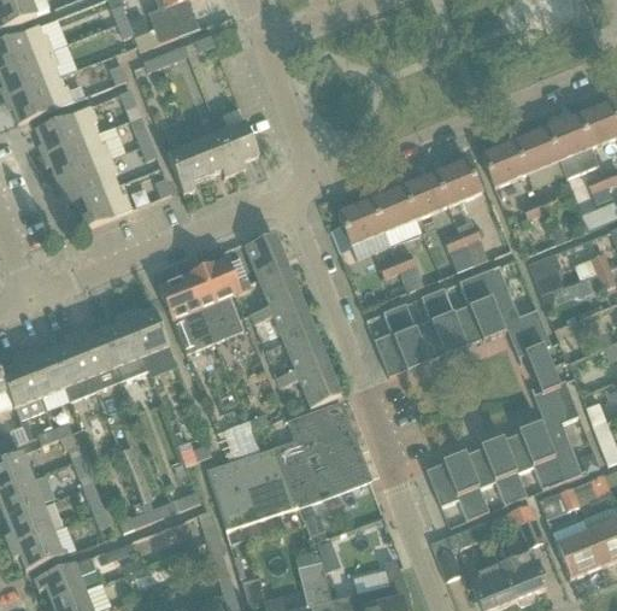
[(0,28),(35,15),(29,0),(0,0),(0,28)]
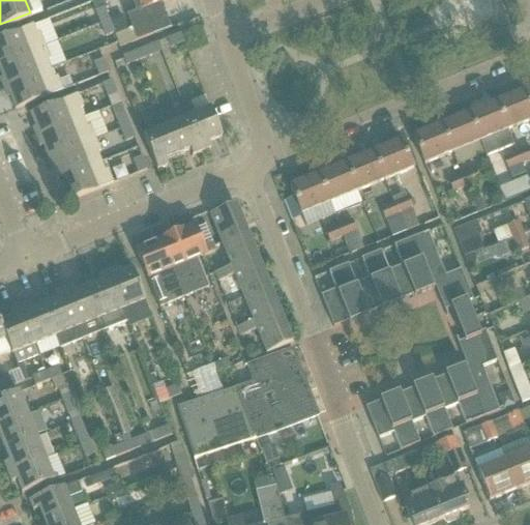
[(133,0),(135,6),(126,9),(137,36),(152,30),(148,18),(160,12),(156,0),(133,0)]
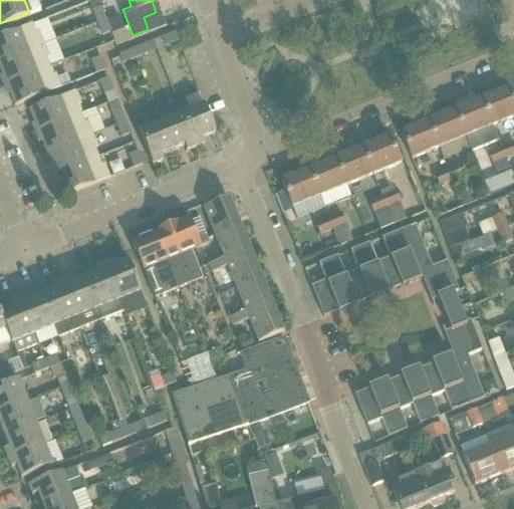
[(106,16),(101,4),(92,7),(97,19),(106,16)]
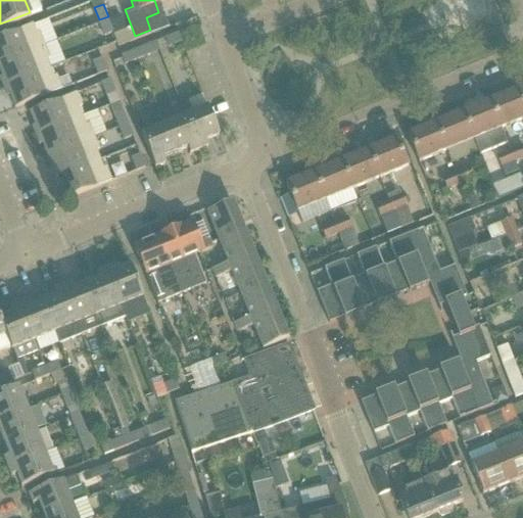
[(113,29),(108,16),(99,19),(104,33),(113,29)]
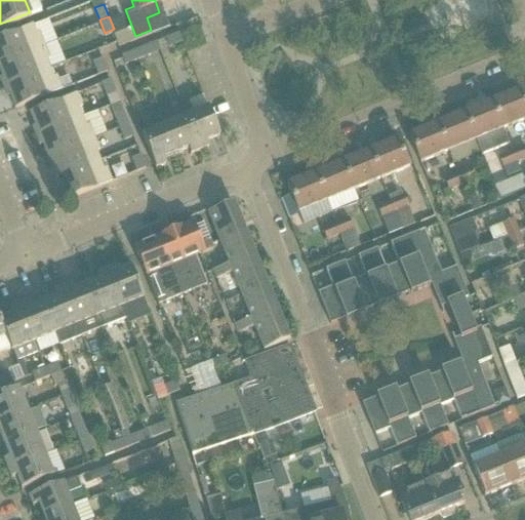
[(0,58),(44,41),(39,30),(37,31),(33,20),(0,33),(0,58)]
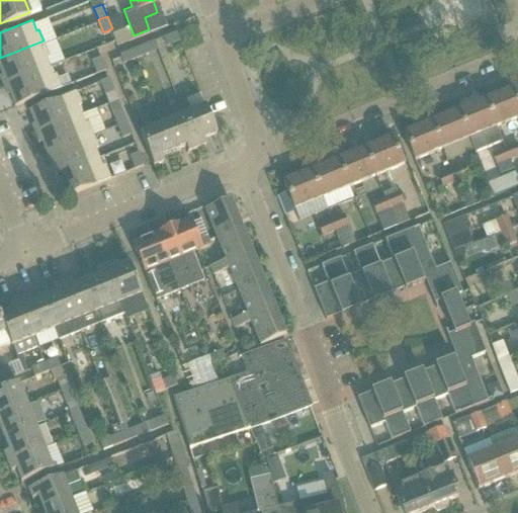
[(166,43),(178,37),(175,29),(163,34),(166,43)]
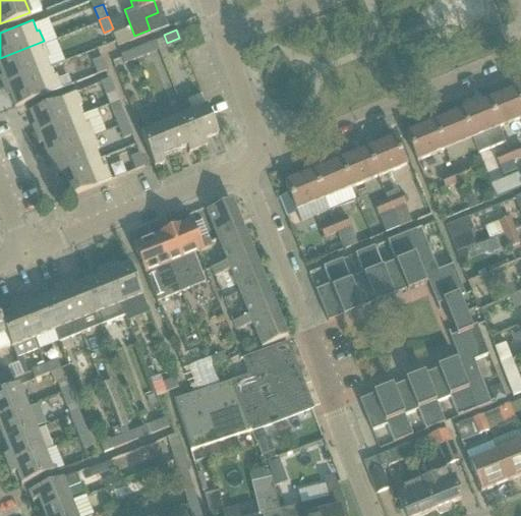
[(49,55),(44,41),(0,58),(0,66),(2,72),(0,72),(0,75),(3,82),(50,64),(47,56),(49,55)]
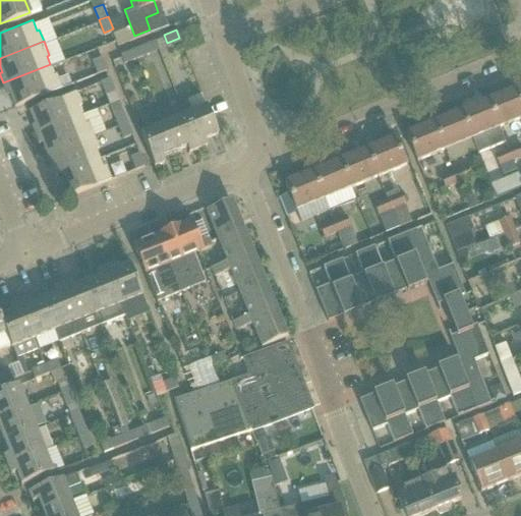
[(146,42),(133,47),(137,56),(149,51),(146,42)]
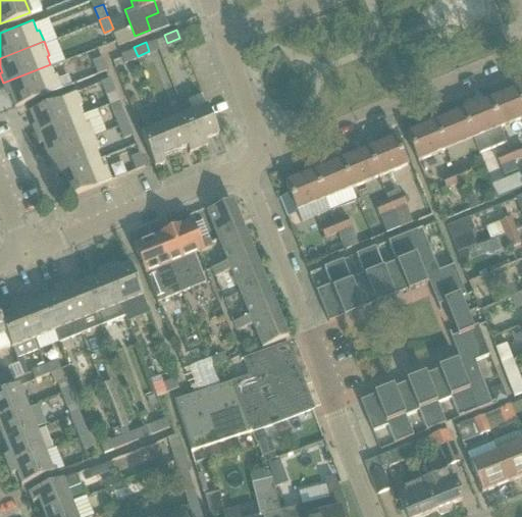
[(138,56),(134,47),(121,52),(124,61),(138,56)]
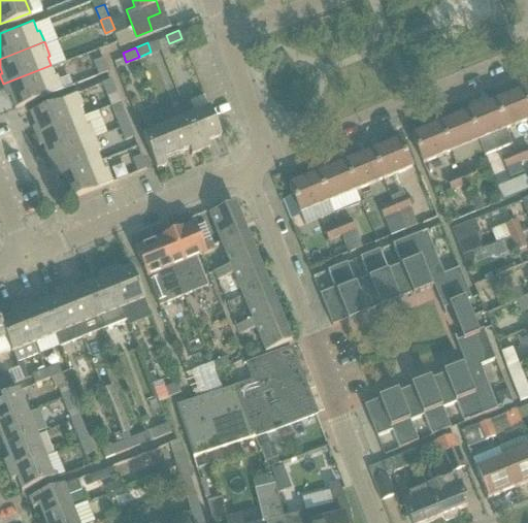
[(107,68),(102,56),(94,60),(99,72),(107,68)]
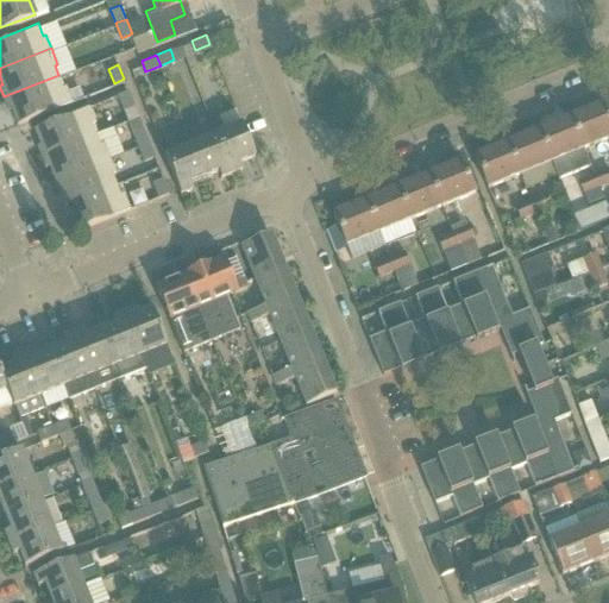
[(63,86),(58,75),(4,96),(7,107),(11,106),(17,121),(71,100),(66,85),(63,86)]
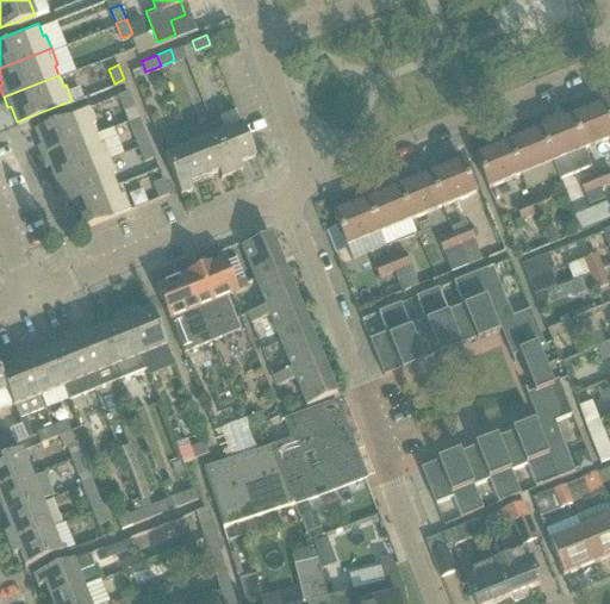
[(129,89),(118,93),(124,107),(134,104),(129,89)]
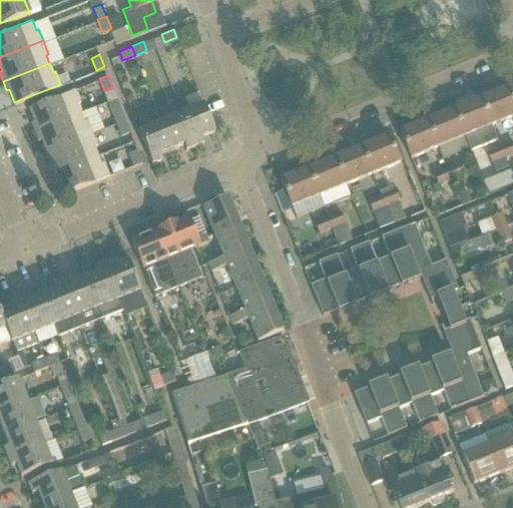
[(512,100),(506,84),(480,95),(491,122),(512,112),(512,100)]
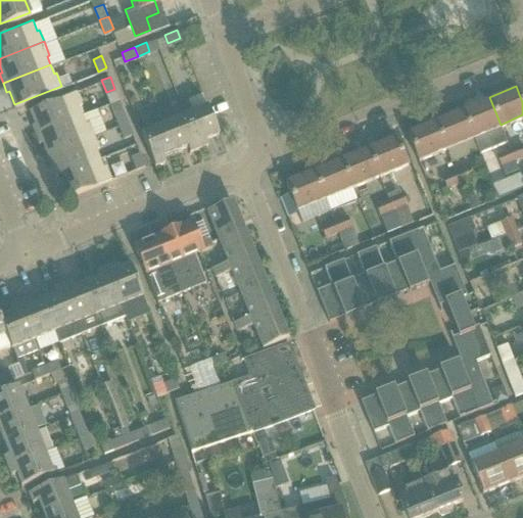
[(35,131),(82,112),(79,104),(82,103),(76,89),(30,107),(35,121),(32,122),(35,131)]
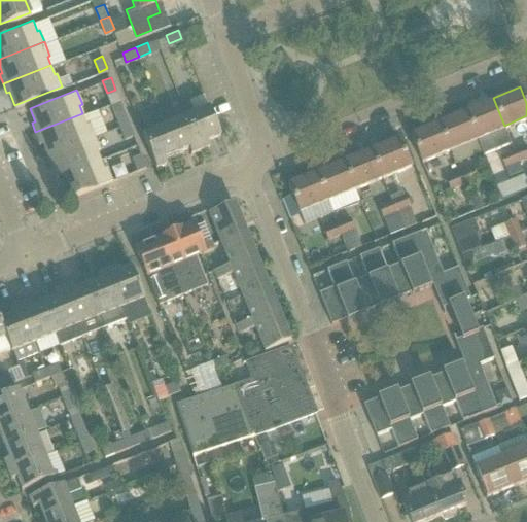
[(493,98),(465,109),(477,137),(482,150),(483,152),(510,141),(503,126),(504,126),(493,98)]
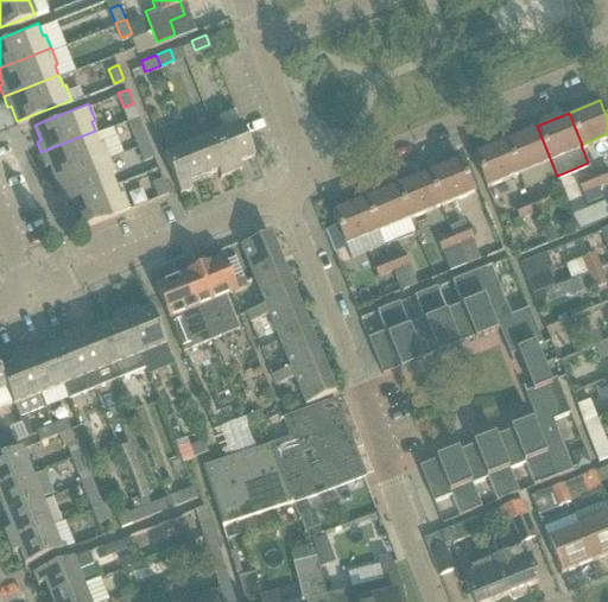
[(241,121),(240,121),(215,132),(230,170),(241,165),(238,159),(253,153),(241,121)]
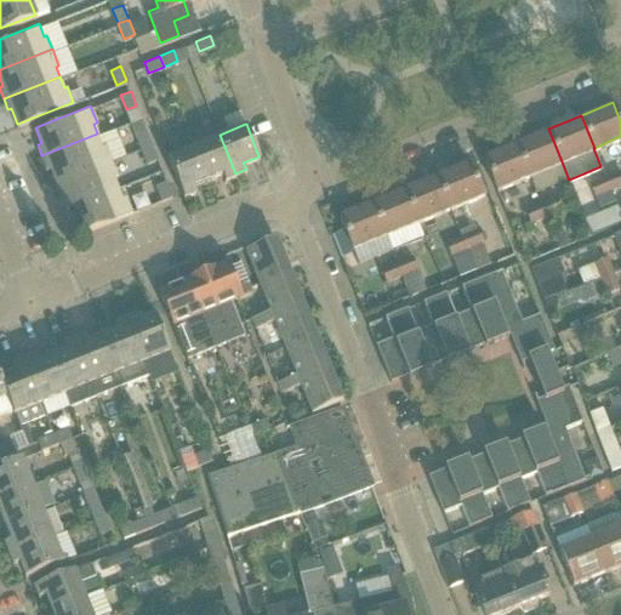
[(136,132),(141,147),(151,142),(146,129),(136,132)]
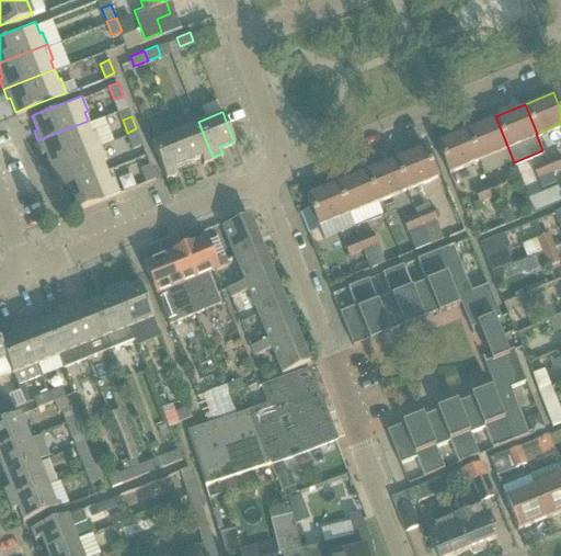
[(466,128),(478,158),(507,146),(495,116),(466,128)]
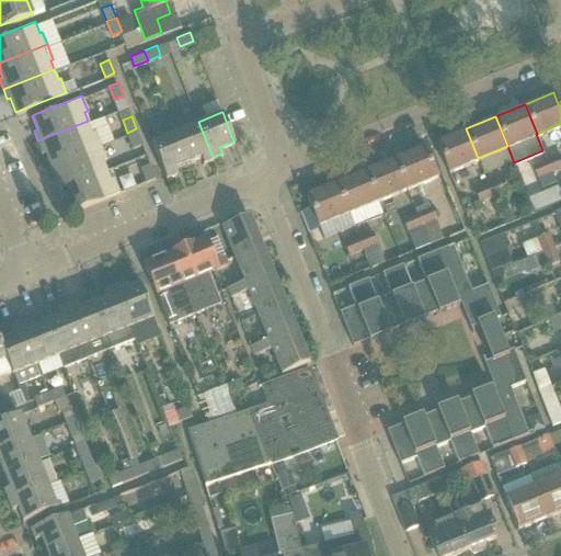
[(50,162),(100,143),(94,129),(91,131),(88,121),(37,140),(42,150),(45,149),(50,162)]
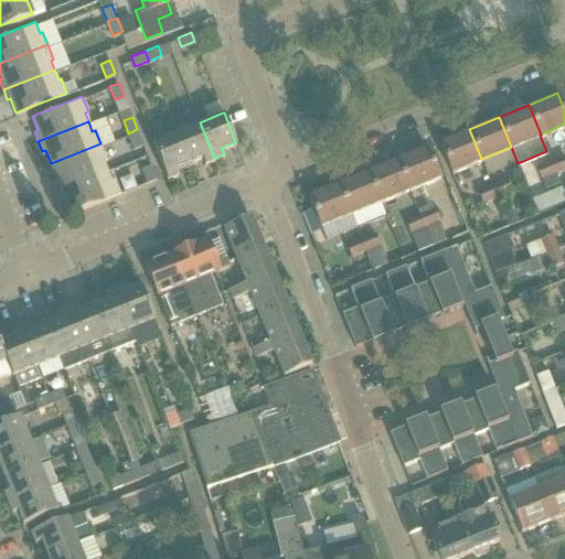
[(214,158),(200,122),(177,131),(188,161),(202,156),(204,162),(214,158)]
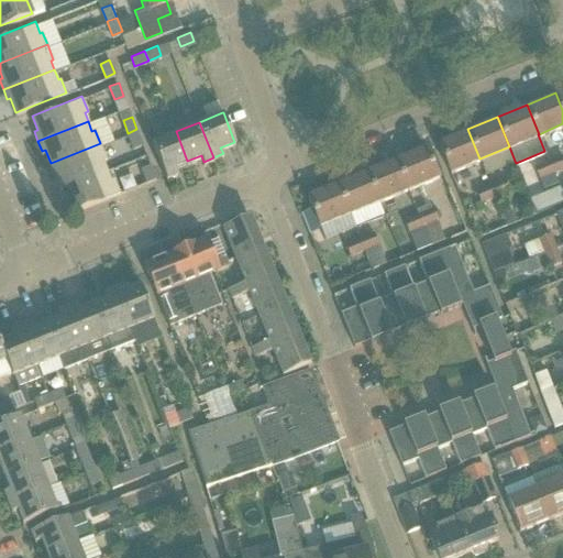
[(142,143),(136,129),(128,133),(133,146),(142,143)]
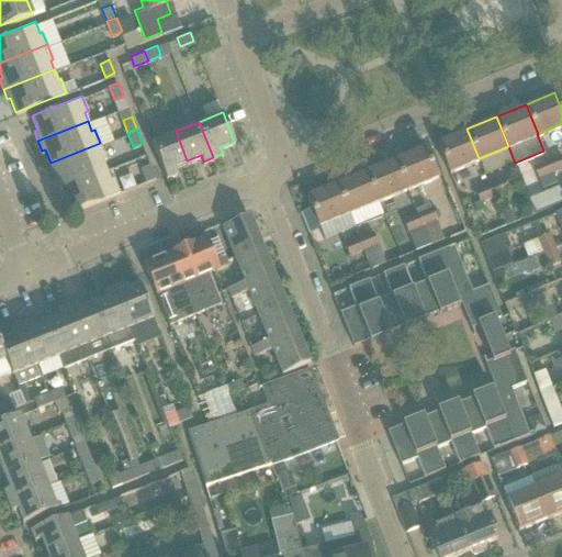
[(479,158),(467,129),(437,141),(449,170),(479,158)]
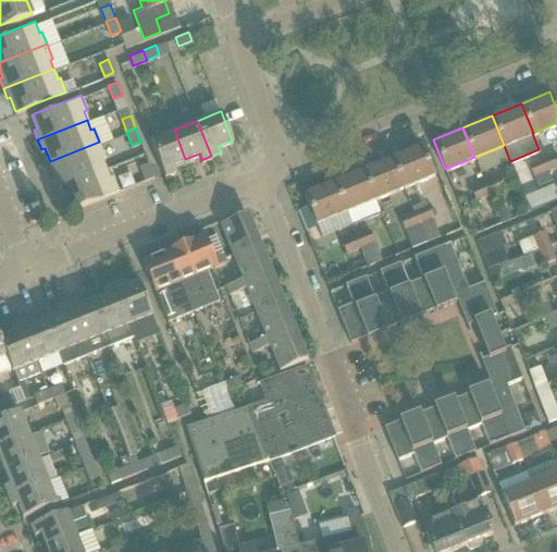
[(185,159),(174,130),(151,139),(164,174),(174,170),(172,164),(185,159)]
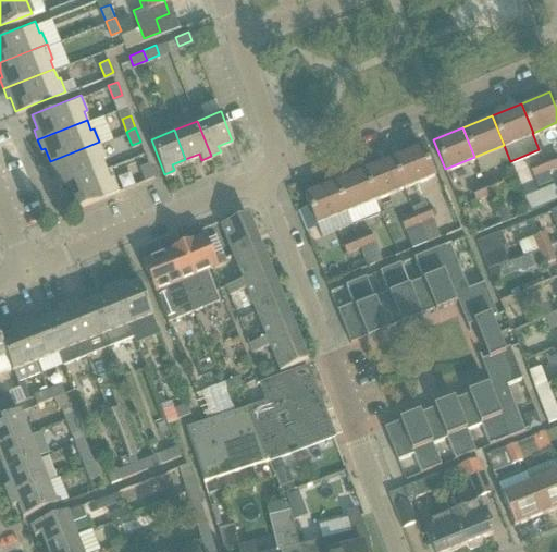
[(57,186),(106,167),(102,157),(106,156),(99,142),(50,161),(56,175),(52,176),(57,186)]
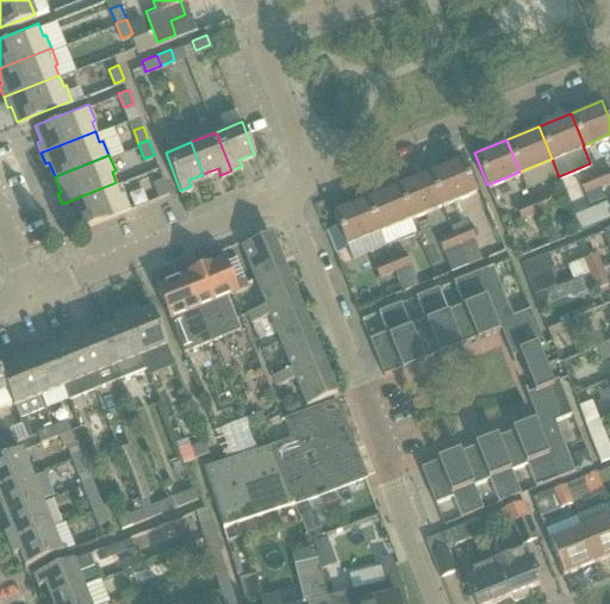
[(461,159),(429,172),(442,204),(474,191),(461,159)]
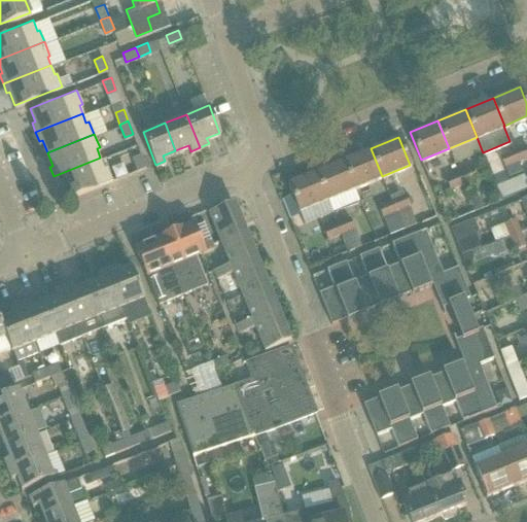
[(513,147),(517,159),(526,153),(526,142),(513,147)]
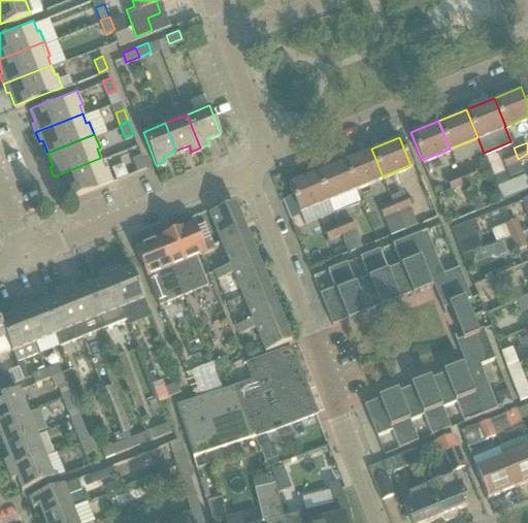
[(514,148),(500,154),(505,164),(518,159),(514,148)]
